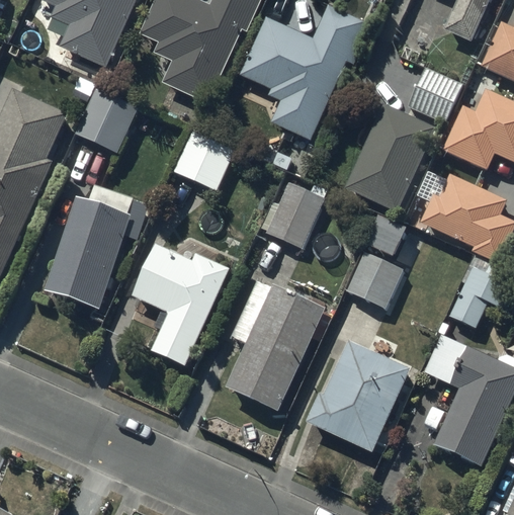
[(44,0),(54,4),(44,27),(63,35),(58,47),(104,67),(133,0),(44,0)]
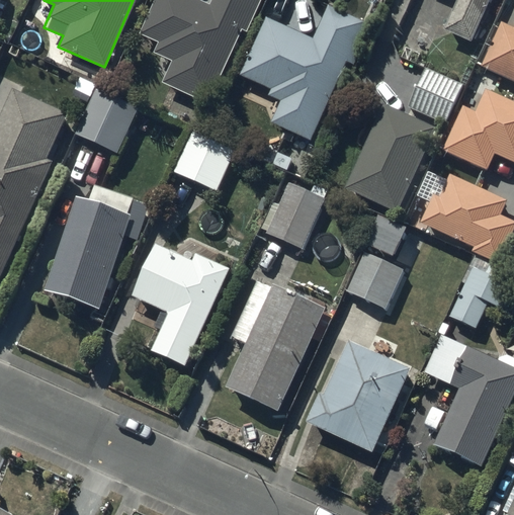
[(172,60),(161,82),(203,103),(240,28),(246,31),(261,0),(209,0),(208,3),(201,0),(154,0),(138,33),(157,44),(153,51),(172,60)]
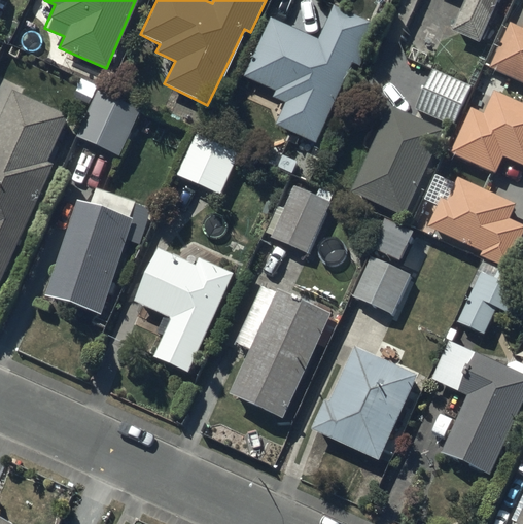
[(480,41),(497,0),(463,0),(451,29),(480,41)]
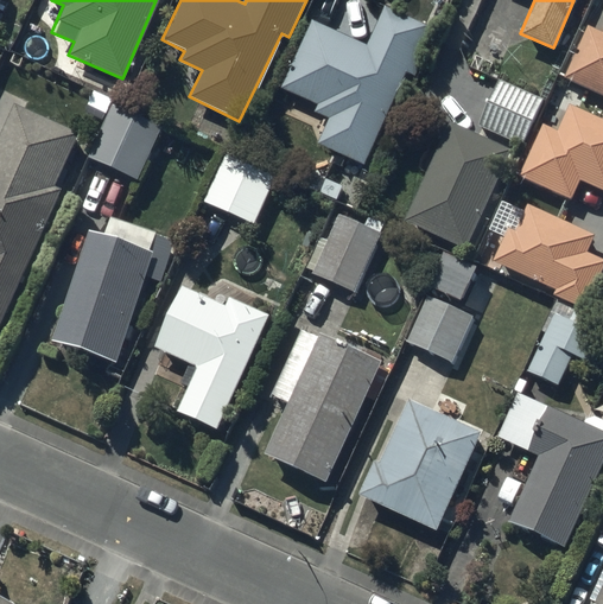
[(366,44),(311,19),(280,86),(317,103),(313,112),(328,119),(316,142),(365,165),(429,26),(383,5),(366,44)]
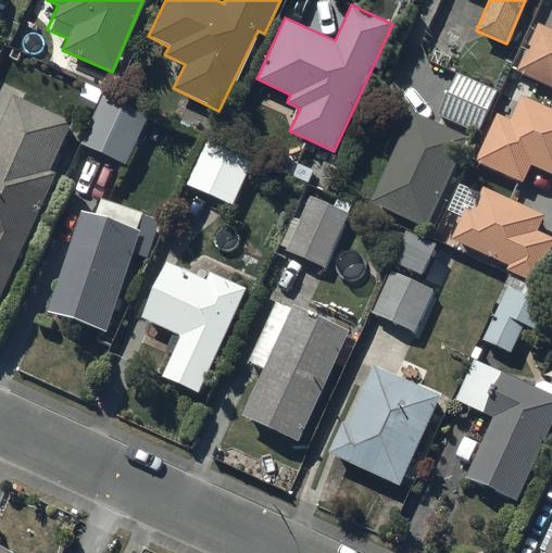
[(538,23),(516,70),(551,87),(551,22),(549,28),(538,23)]
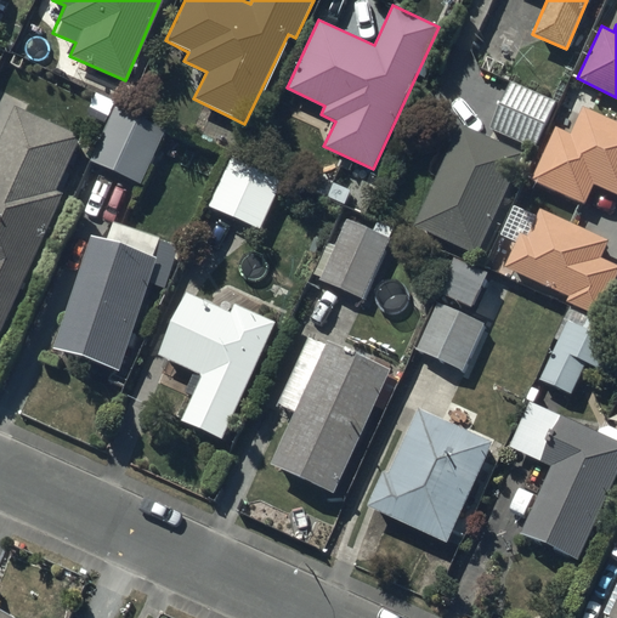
[(509,80),(487,128),(535,149),(556,102),(509,80)]
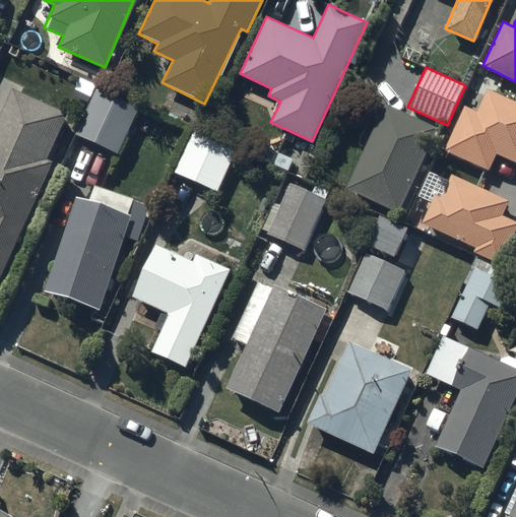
[(94,87),(73,135),(117,154),(138,107),(94,87)]
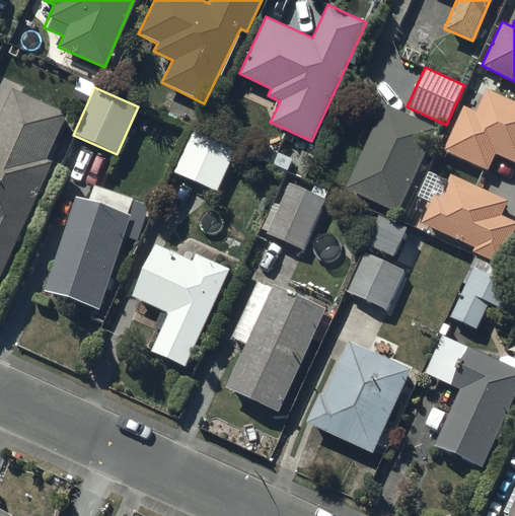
[(462,106),(443,149),(487,169),(495,153),(514,161),(514,100),(486,87),(474,112),(462,106)]
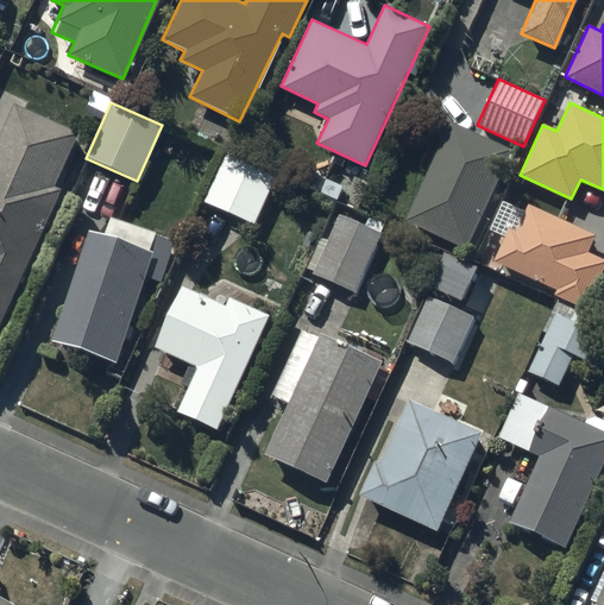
[(79,133),(14,104),(0,136),(0,321),(61,190),(55,187),(79,133)]
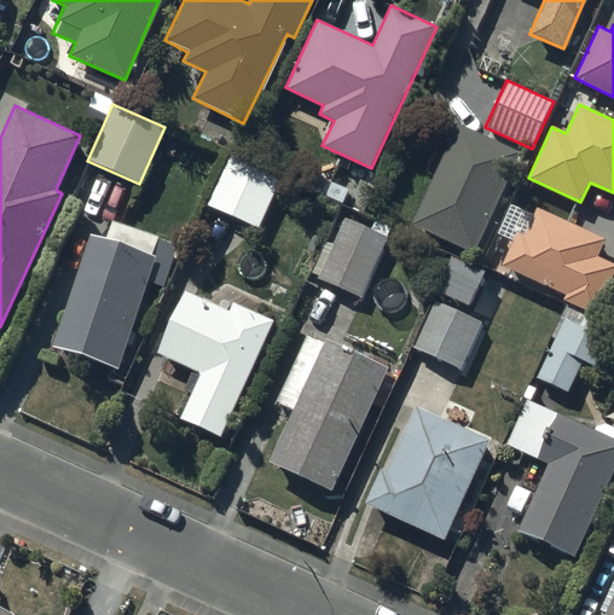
[(458,122),(411,224),(471,253),(519,150),(458,122)]
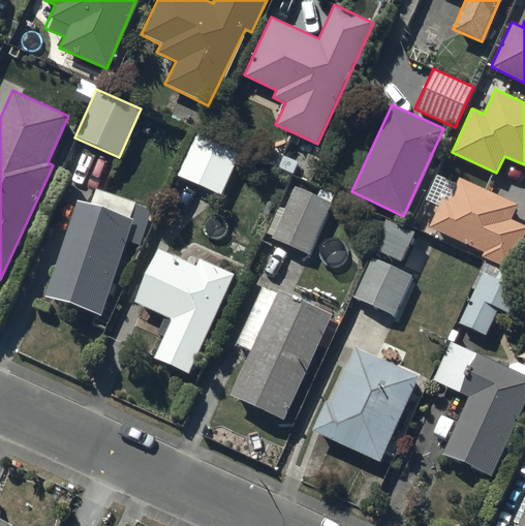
[(197,125),(175,175),(221,194),(243,146),(197,125)]
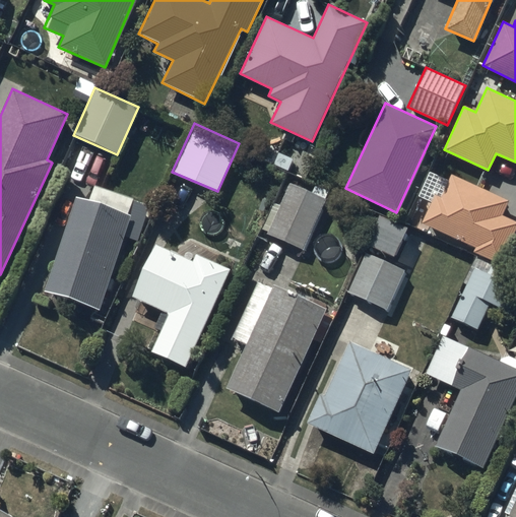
[(440,198),(434,195),(421,222),(473,248),(471,253),(499,266),(515,230),(515,223),(501,216),(508,201),(451,175),(440,198)]
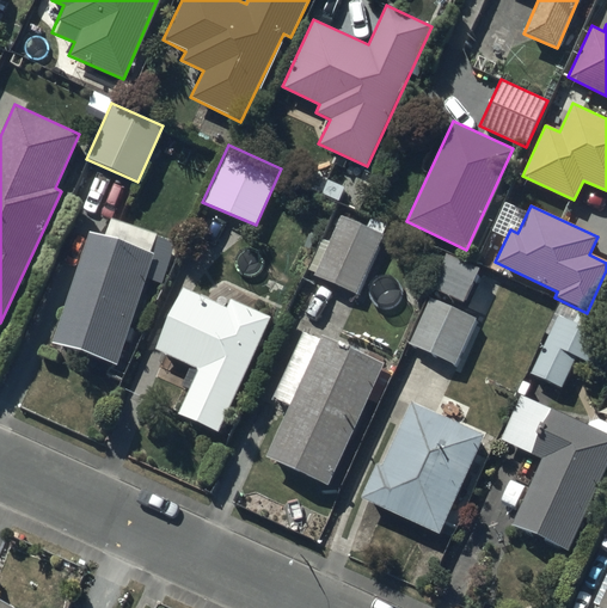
[(337,222),(312,272),(354,293),(379,241),(337,222)]
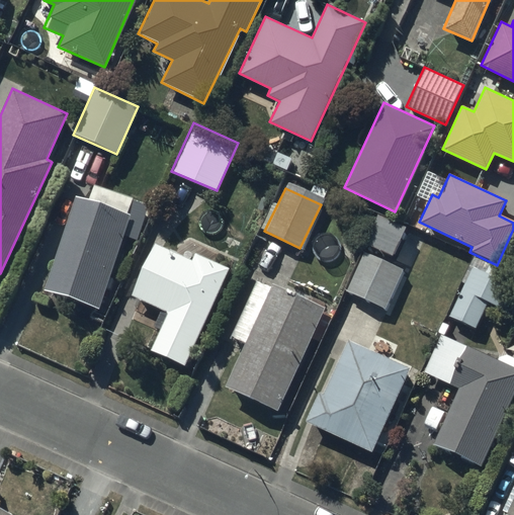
[(130,215),(75,196),(45,290),(100,309),(130,215)]
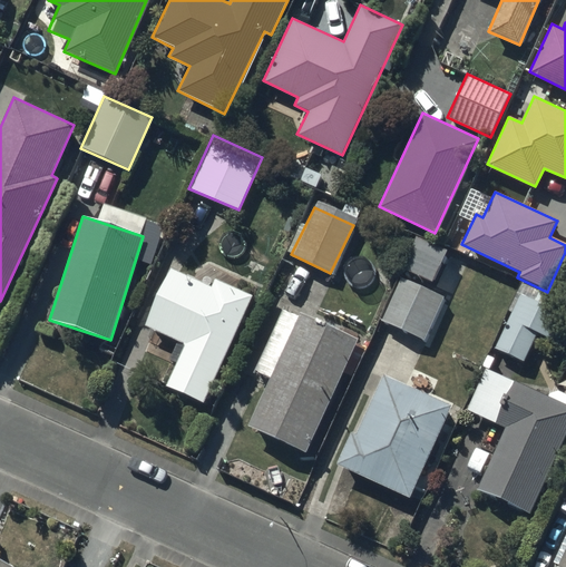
[(448,251),(415,236),(401,266),(435,281),(448,251)]
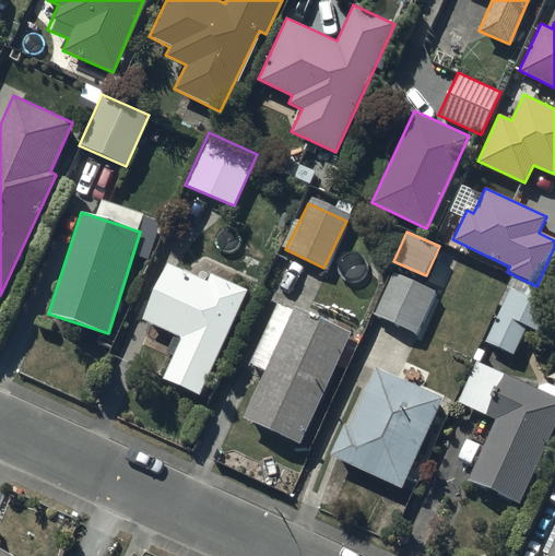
[(200,394),(247,290),(211,273),(208,282),(168,263),(142,321),(180,339),(163,378),(200,394)]
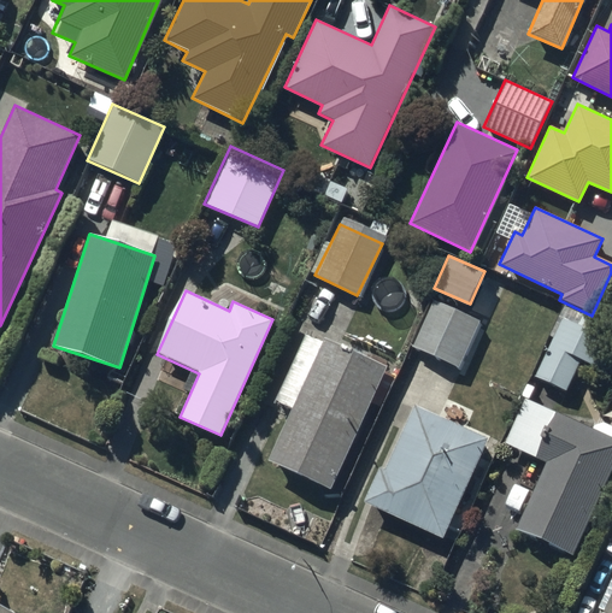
[(477,319),(431,299),(410,346),(457,366),(477,319)]
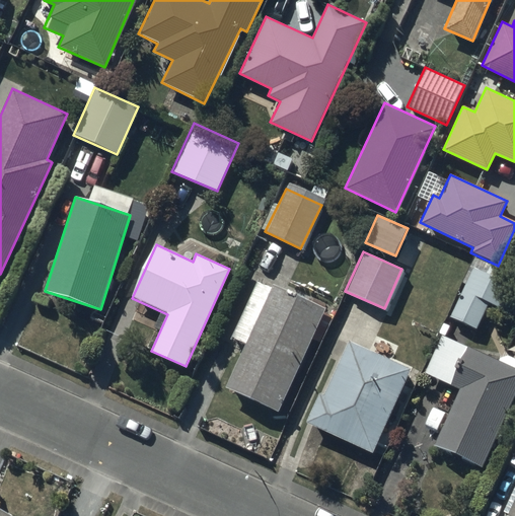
[(513,286),(471,268),(449,315),(477,328),(489,302),(503,308),(513,286)]
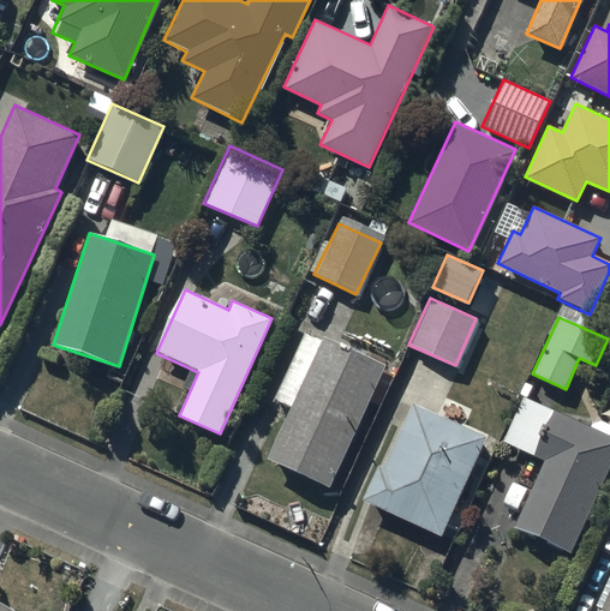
[(386,366),(324,337),(268,457),(330,486),(370,401),(377,405),(392,376),(383,372),(386,366)]
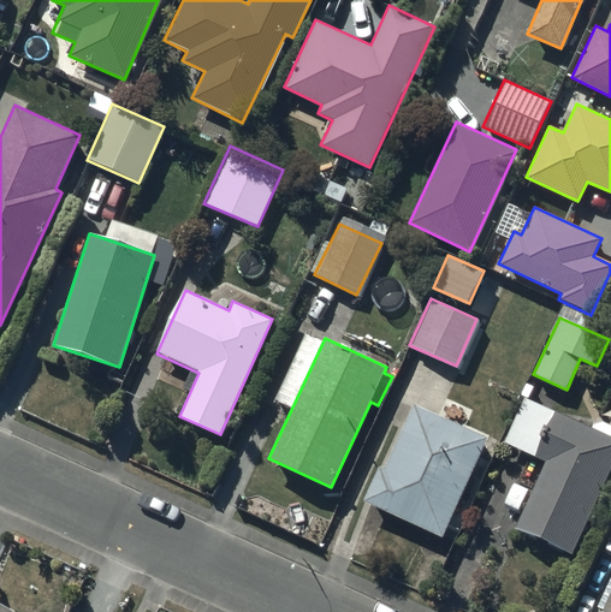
[(610,470),(610,435),(523,396),(502,441),(545,462),(515,528),(573,554),(610,470)]
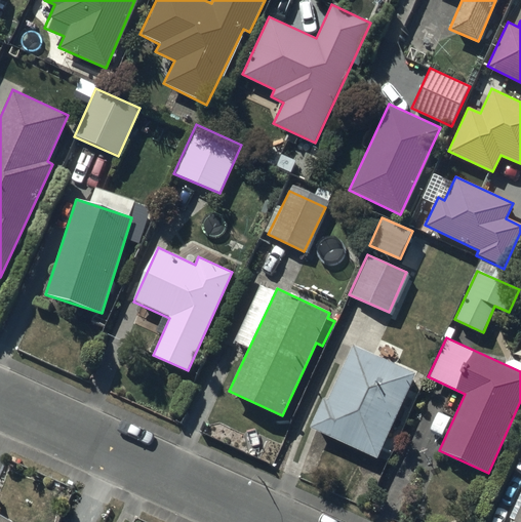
[(323,399),(310,428),(376,458),(416,372),(354,344),(327,401),(323,399)]
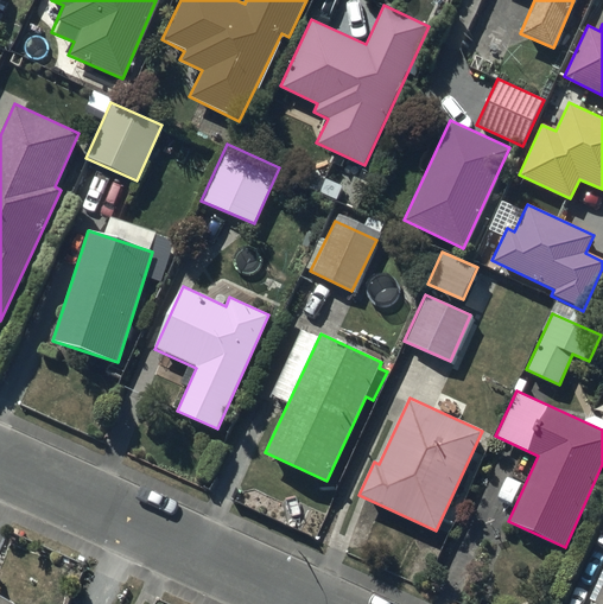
All buildings are outlined.
